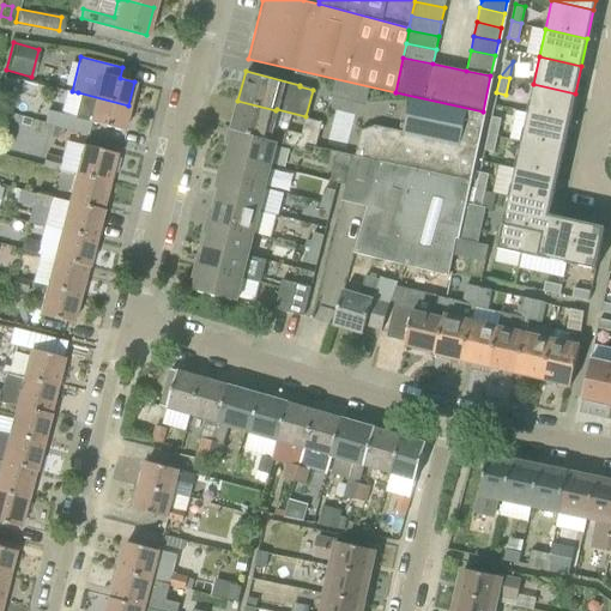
[(575,94),(533,84),(526,112),(569,121),(575,94)]
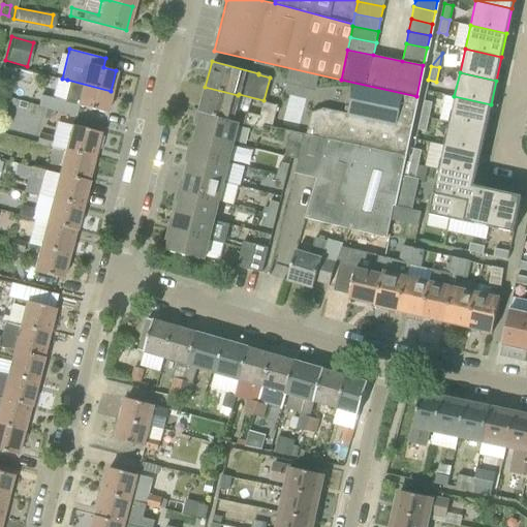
[(73,115),(75,104),(105,112),(111,91),(67,80),(62,100),(38,95),(36,104),(53,109),(73,115)]
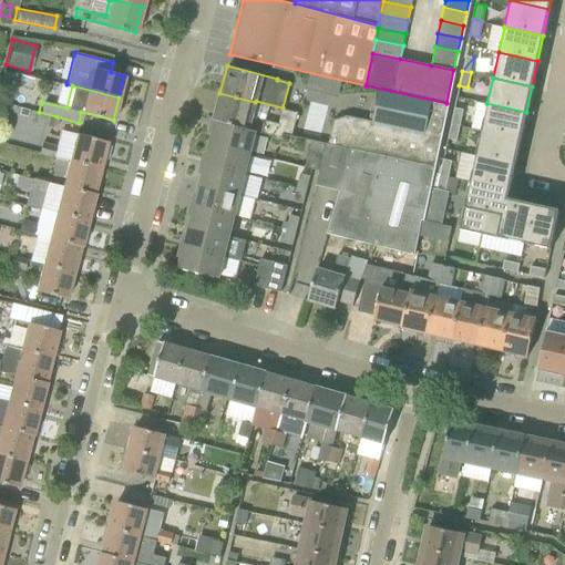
[(433,168),(448,104),(381,90),(375,121),(347,115),(335,119),(299,110),(291,136),(326,143),(325,144),(350,151),(433,168)]
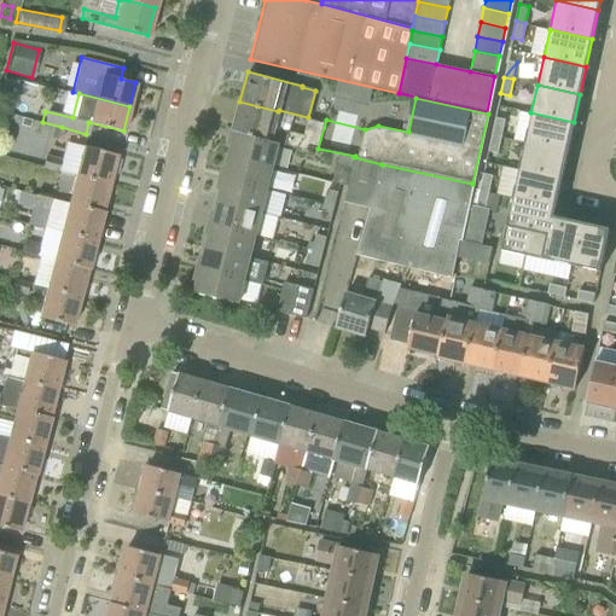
[(308,118),(304,134),(292,131),(291,135),(274,131),(278,111),(239,102),(232,129),(278,143),(307,150),(307,146),(318,149),(326,120),(325,120),(325,121),(308,118)]
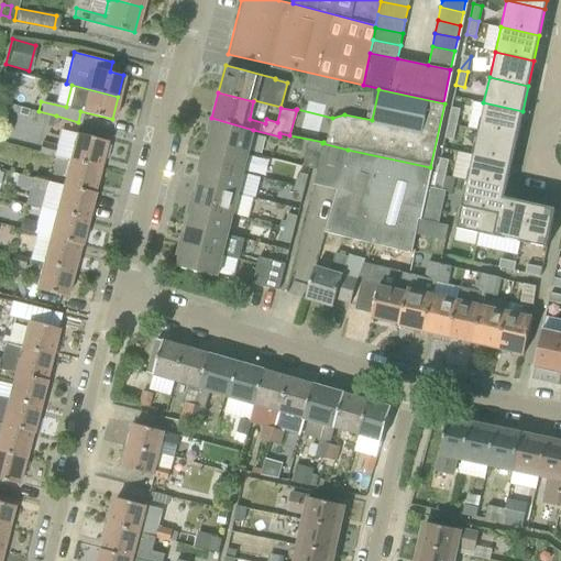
[(523,111),(483,102),(477,129),(517,136),(523,111)]
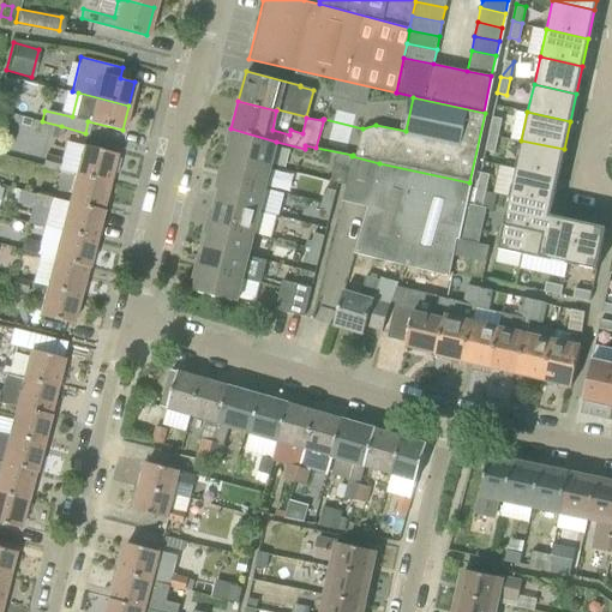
[(28,118),(19,115),(17,123),(25,125),(28,118)]
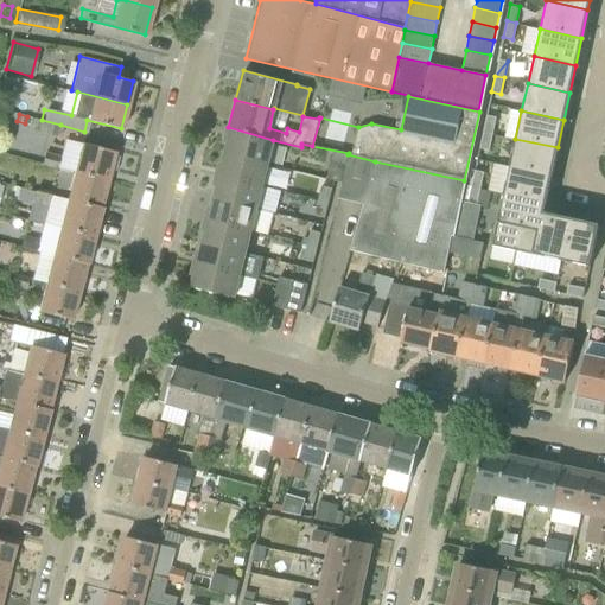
[(496,116),(486,115),(483,132),(492,133),(496,116)]
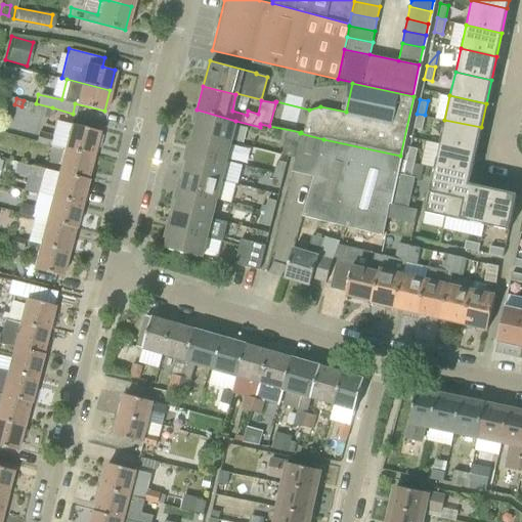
[(34,103),(34,102),(28,100),(25,111),(50,118),(52,107),(36,103),(34,103)]
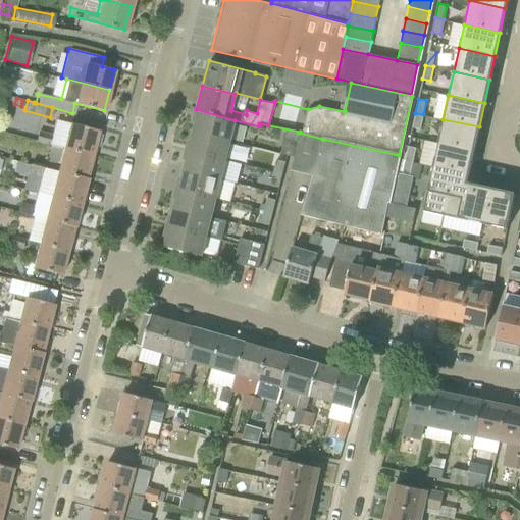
[(229,141),(235,120),(196,109),(193,121),(195,122),(193,131),(229,141)]
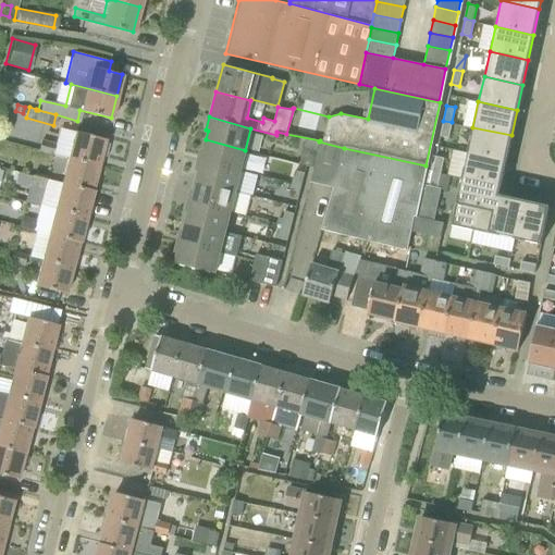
[(443,121),(440,135),(447,137),(452,122),(443,121)]
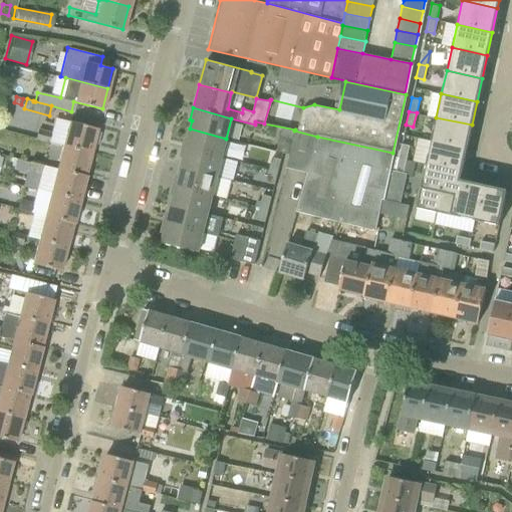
[(472,124),(436,117),(431,141),(467,148),(472,124)]
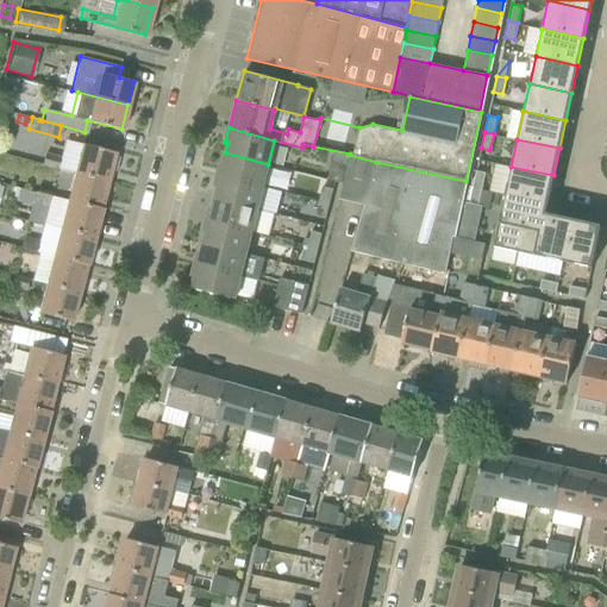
[(107,180),(114,151),(80,143),(73,170),(107,180)]
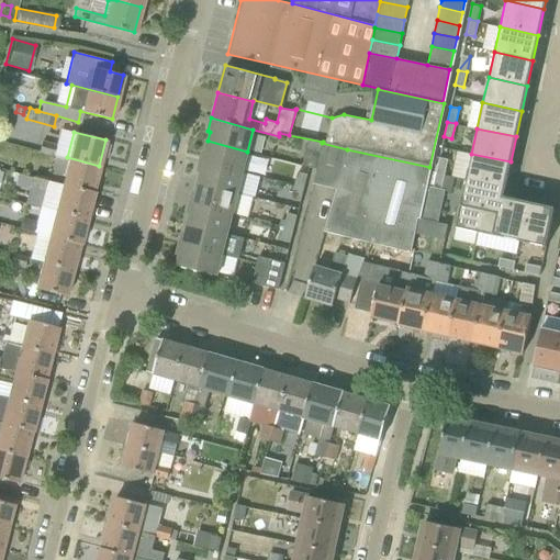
[(318,152),(321,143),(308,140),(305,148),(318,152)]
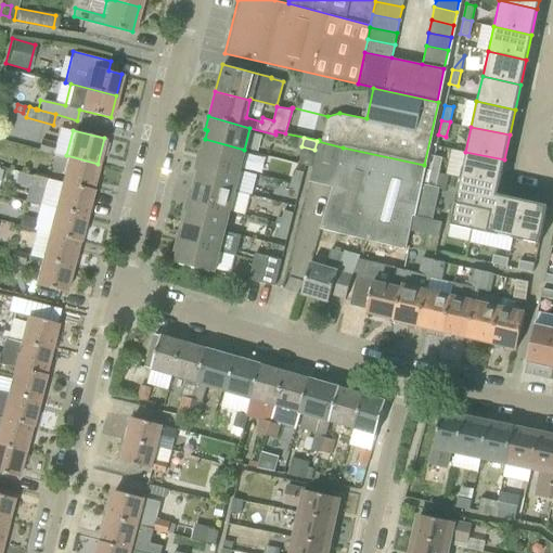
[(37,150),(51,153),(52,141),(40,139),(37,150)]
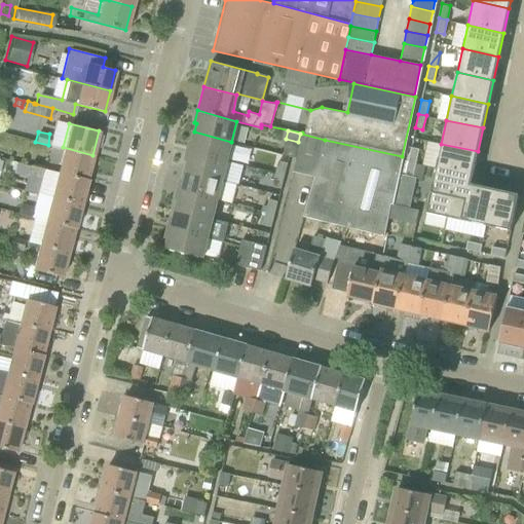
[(190,140),(187,151),(227,160),(231,142),(194,132),(192,141),(190,140)]
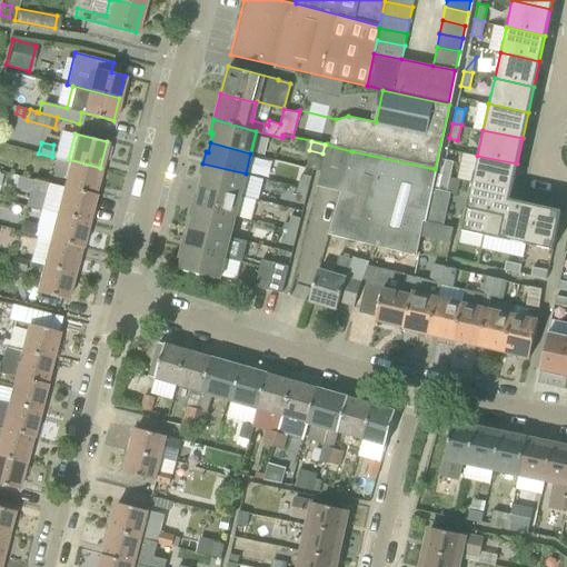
[(415,255),(435,169),(351,151),(326,145),(325,152),(321,167),(317,185),(341,191),(327,234),(415,255)]
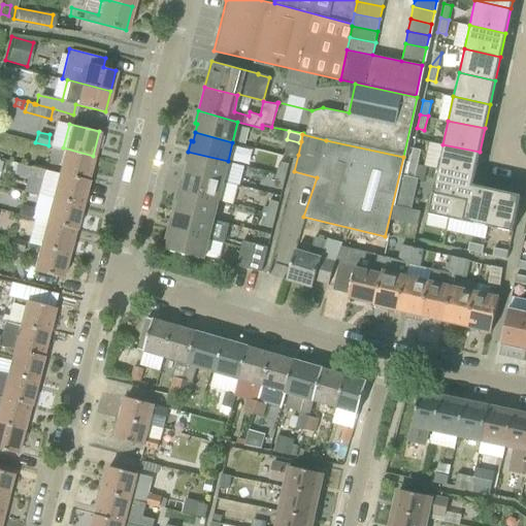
[(442,144),(437,168),(473,176),(480,152),(442,144)]
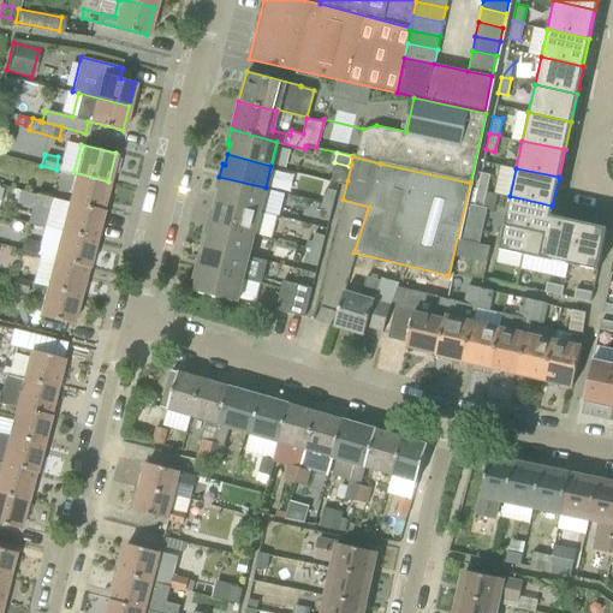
[(108,182),(73,172),(66,201),(101,210),(101,209),(108,182)]
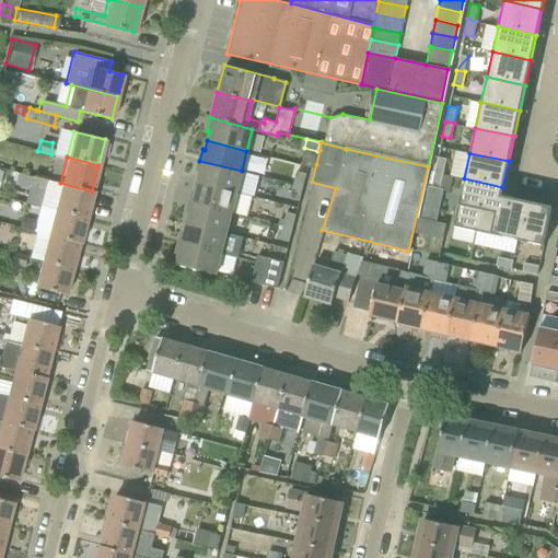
[(433,172),(442,174),(445,159),(438,157),(433,172)]
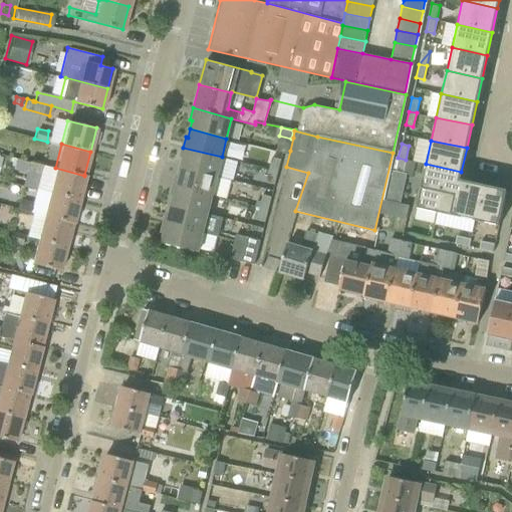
[(222,157),(183,148),(181,158),(183,158),(181,167),(217,176),(222,157)]
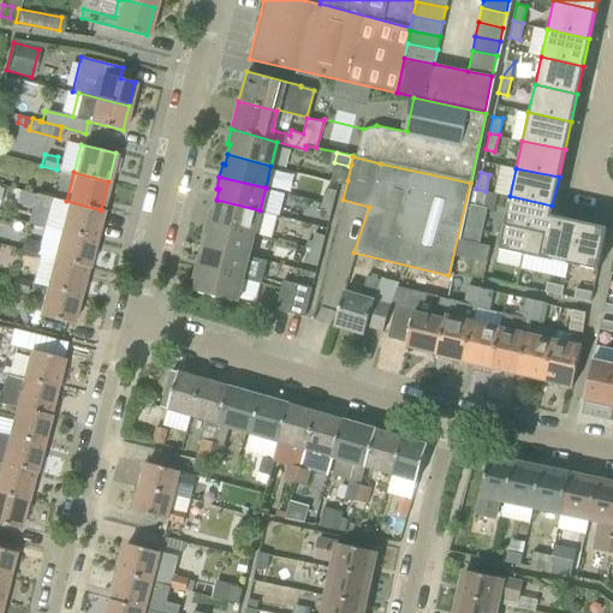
[(325,188),(321,203),(332,206),(335,190),(325,188)]
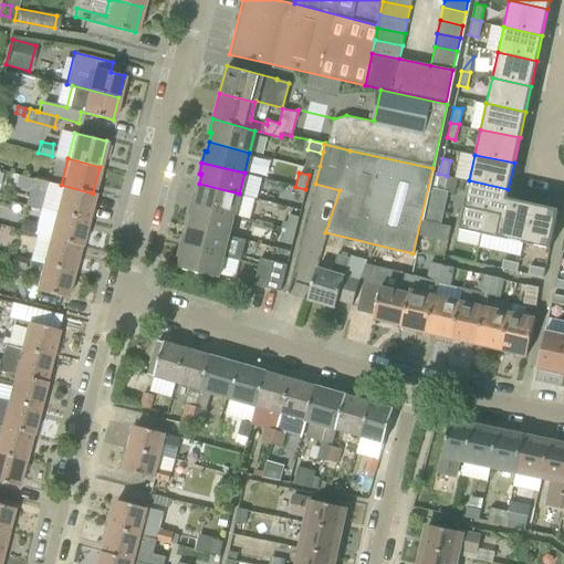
[(31,178),(16,174),(14,181),(13,185),(28,188),(28,189),(42,192),(39,207),(54,211),(86,219),(93,194),(61,185),(45,181),(45,180),(32,177),(31,178)]
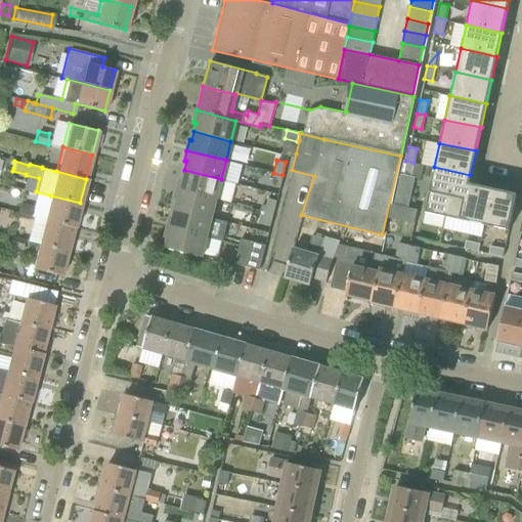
[(410,176),(414,163),(405,161),(402,175),(410,176)]
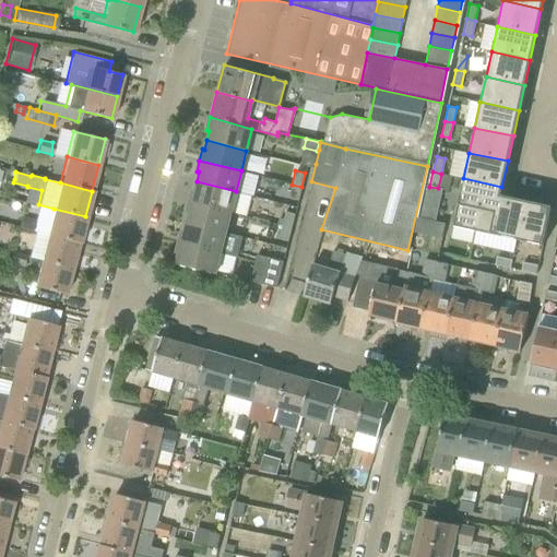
[(441,174),(438,188),(448,190),(451,175),(448,175),(441,174)]
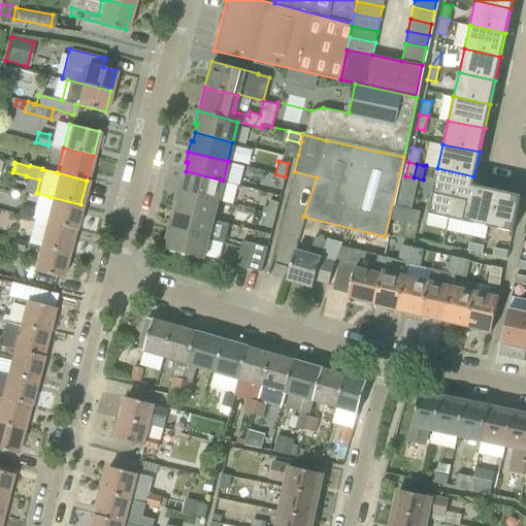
[(473,176),(437,168),(427,212),(462,221),(470,184),(472,185),(473,176)]
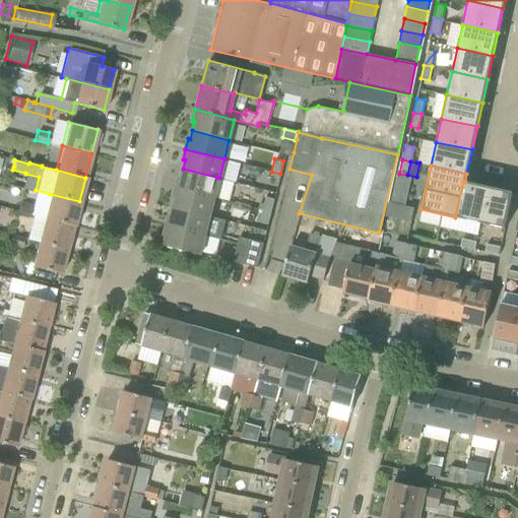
[(178,177),(176,187),(214,197),(230,200),(234,182),(219,178),(183,169),(181,177),(178,177)]
